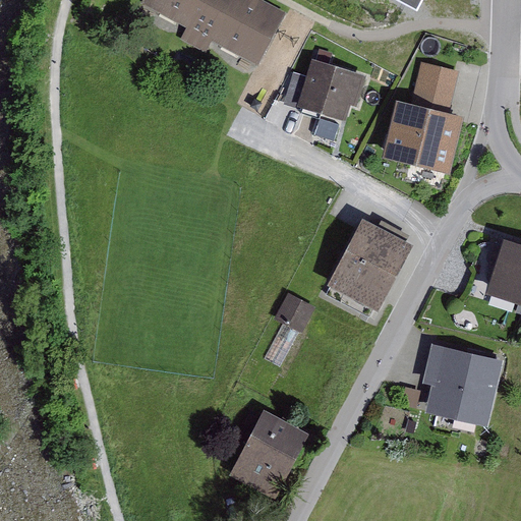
[(142,0),(141,3),(186,26),(179,39),(206,53),(213,41),(258,65),(287,11),(265,0),(142,0)]
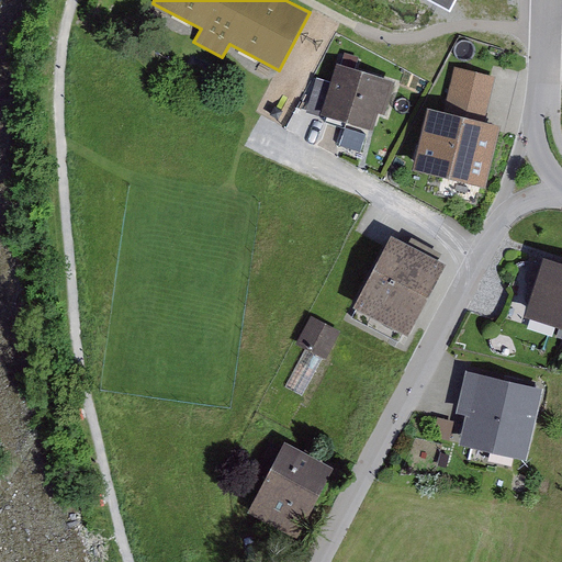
[(429,0),(451,11),(457,0),(429,0)]
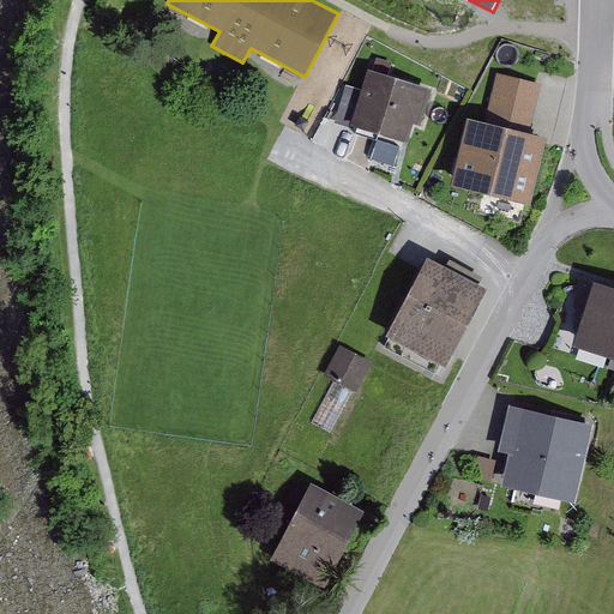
[(354,128),(356,124),(408,139),(414,122),(421,125),(433,86),(368,67),(362,89),(347,84),(335,121),(354,128)]
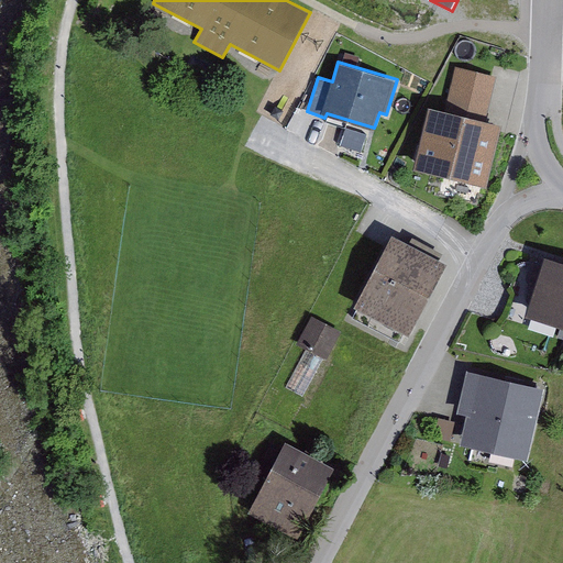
[(428,105),(414,167),(487,185),(501,123),(486,119),(496,76),(455,66),(445,108),(428,105)]
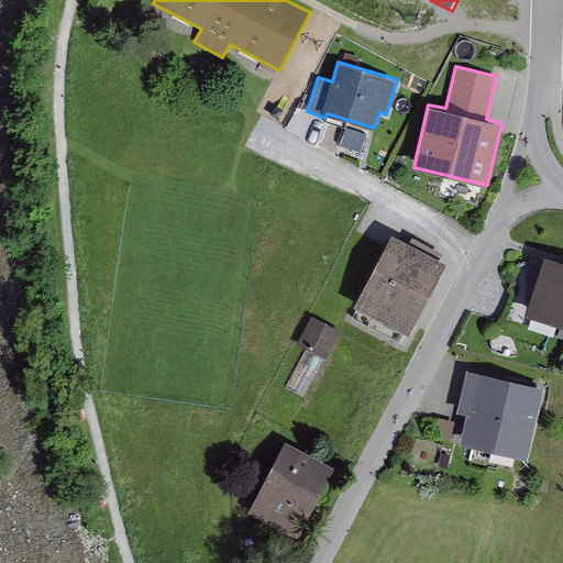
[(354,305),(409,333),(448,261),(393,232),(354,305)]
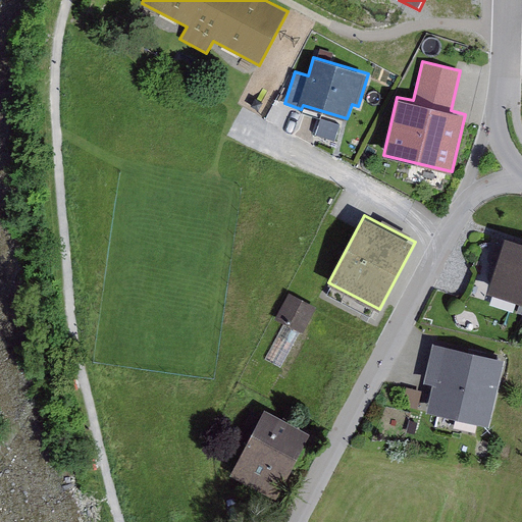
[(491,281),(488,292),(521,302),(521,240),(505,235),(503,243),(494,240),(487,259),(491,265),(488,275),(491,281)]
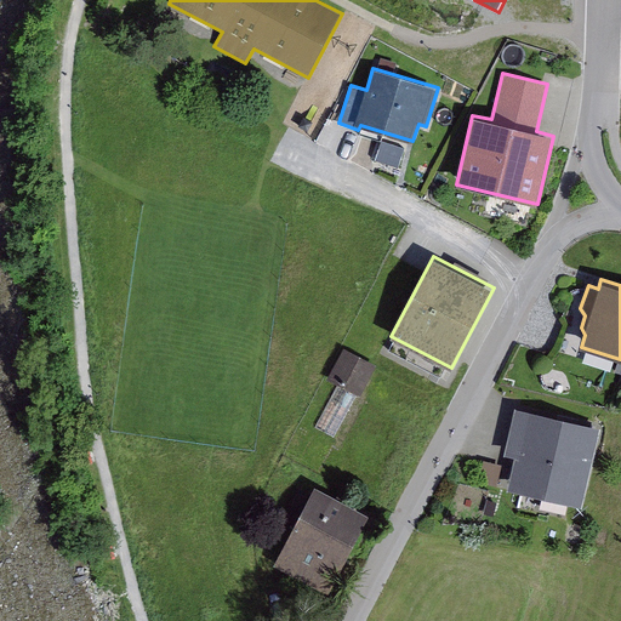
[(345,347),(328,379),(339,385),(357,394),(360,396),(377,365),(345,347)]
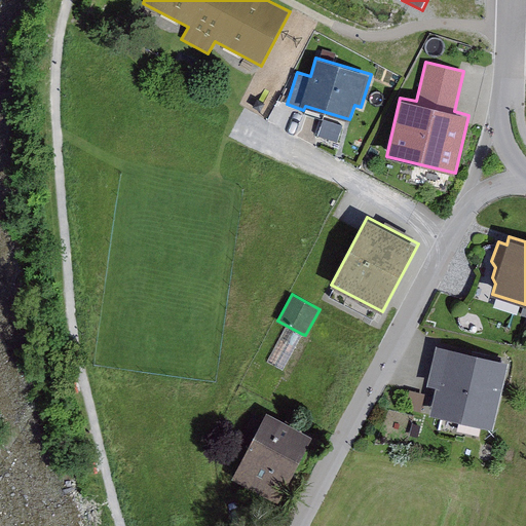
[(287,326),(267,363),(283,371),(302,334),(287,326)]
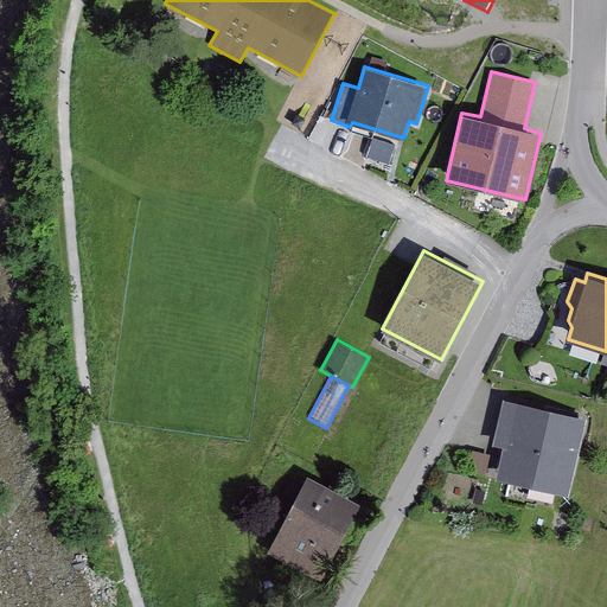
[(497,479),(568,496),(587,417),(504,398),(493,445),(504,447),(497,479)]
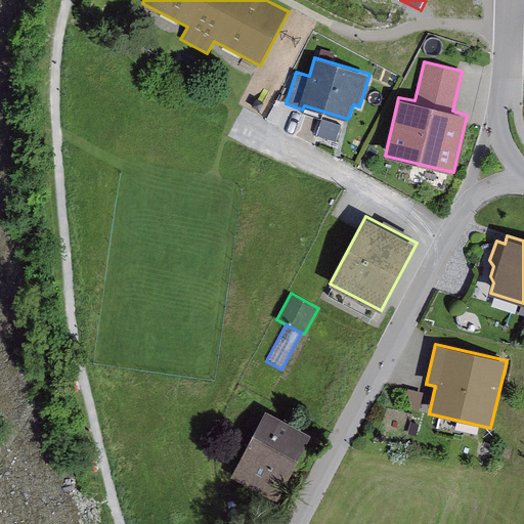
[(424,392),(408,388),(404,407),(419,410),(424,392)]
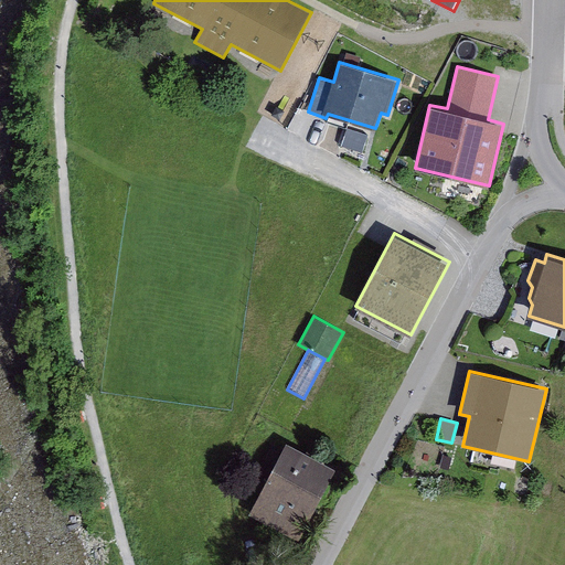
[(287,441),(249,513),(299,540),(337,468),(287,441)]
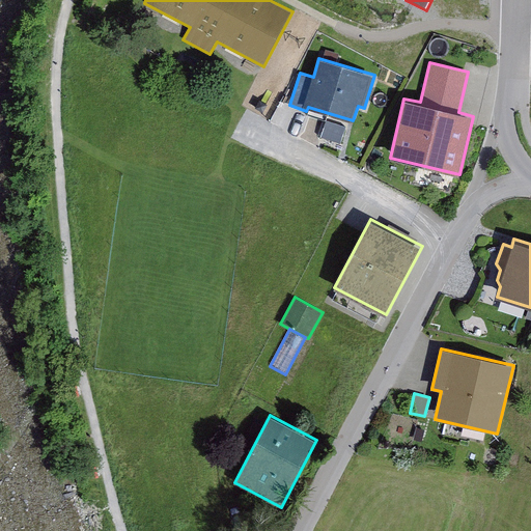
All buildings are outlined.
